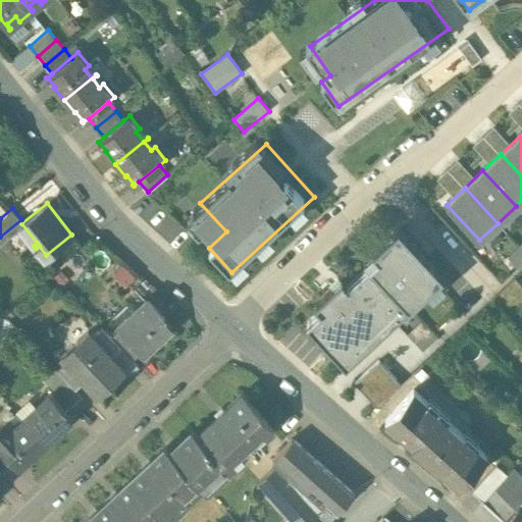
[(444,275),(399,226),(372,251),(378,257),(369,266),(408,308),(444,275)]
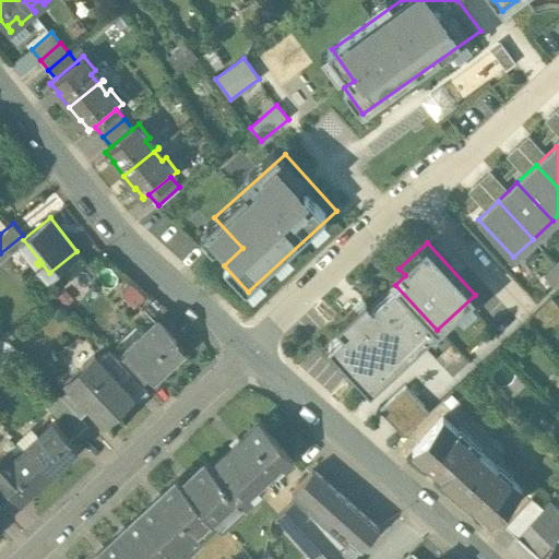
[(395,285),(372,307),(366,299),(336,326),(343,334),(331,345),(331,351),(370,392),(437,330),(395,285)]
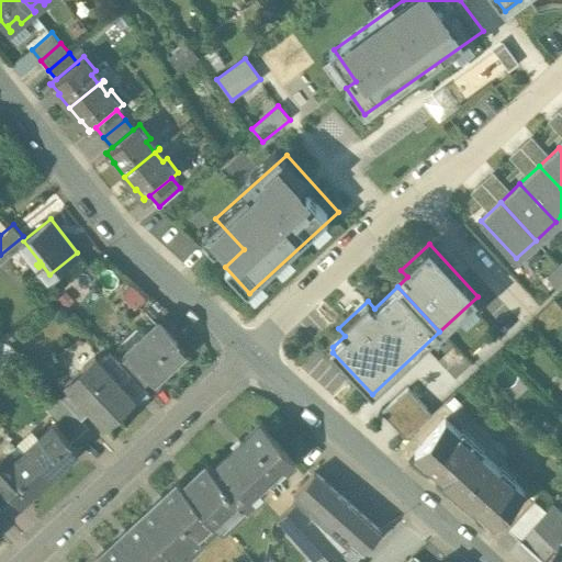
[(183,350),(158,322),(145,335),(149,339),(132,355),(131,356),(150,379),(152,380),(183,350)]
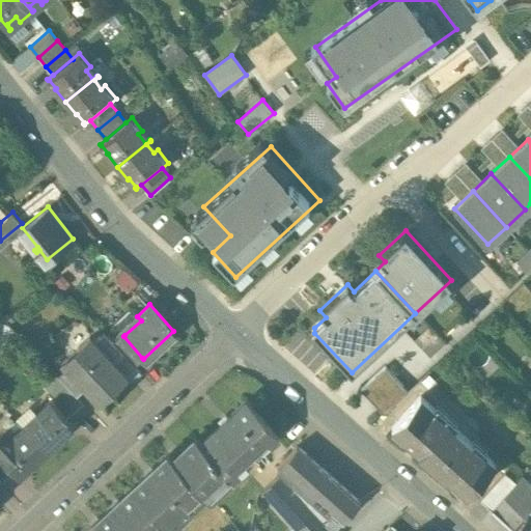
[(15,330),(2,317),(0,318),(0,343),(15,330)]
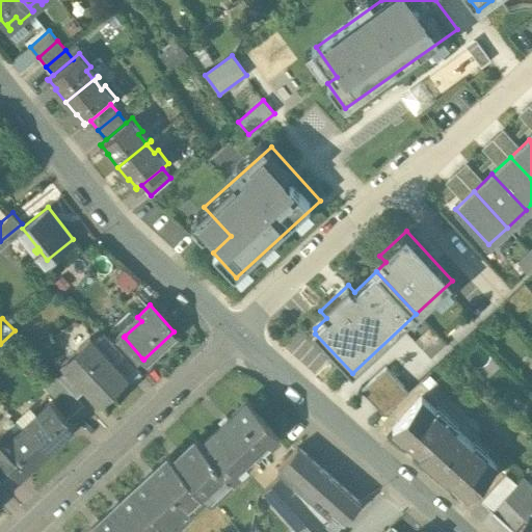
[(142,358),(124,337),(125,336),(123,334),(113,343),(123,353),(134,366),(142,358)]
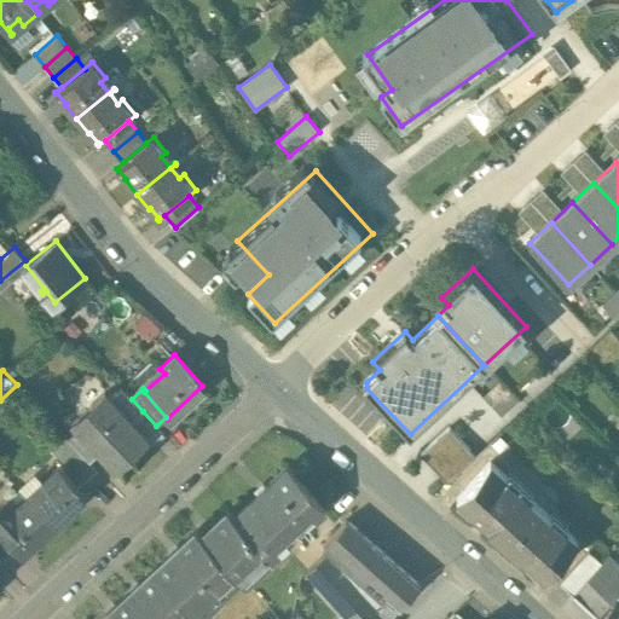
[(133,421),(104,391),(70,421),(77,429),(99,452),(114,468),(146,437),(133,421)]
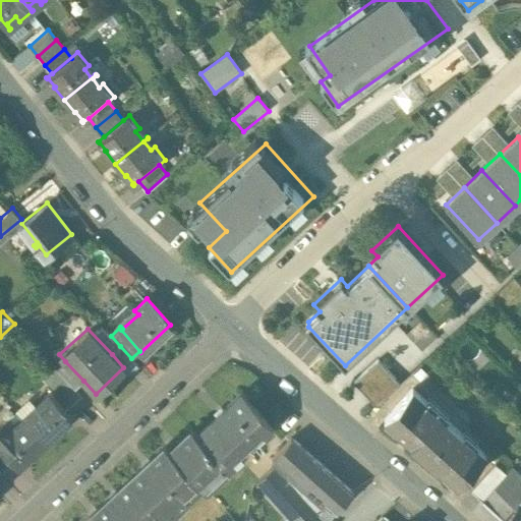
[(131,358),(120,346),(112,354),(123,367),(129,373),(138,365),(131,358)]
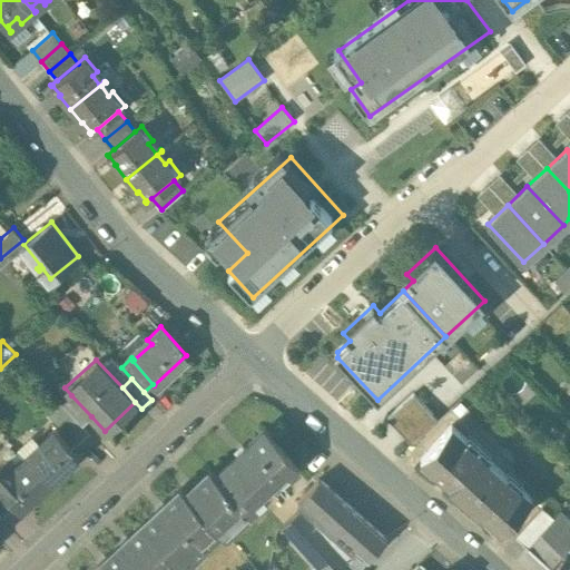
[(412,442),(439,416),(415,391),(389,416),(412,442)]
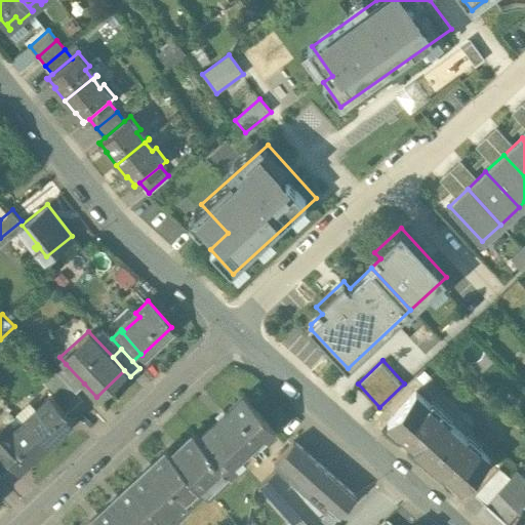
[(84,384),(66,364),(57,371),(66,380),(76,391),(84,384)]
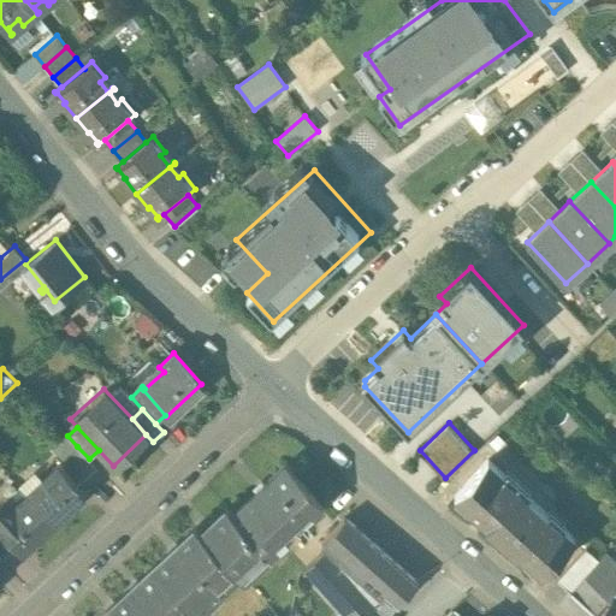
[(66,436),(53,448),(64,460),(77,446),(67,436),(66,436)]
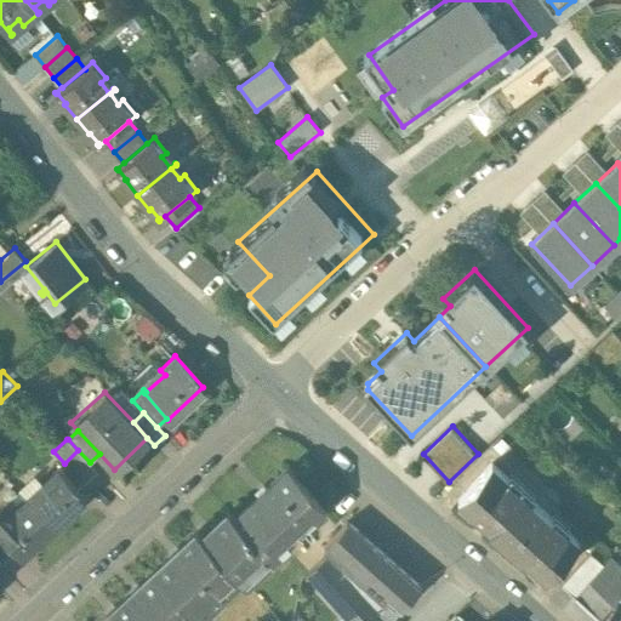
[(90,462),(78,450),(64,463),(83,484),(97,471),(90,462)]
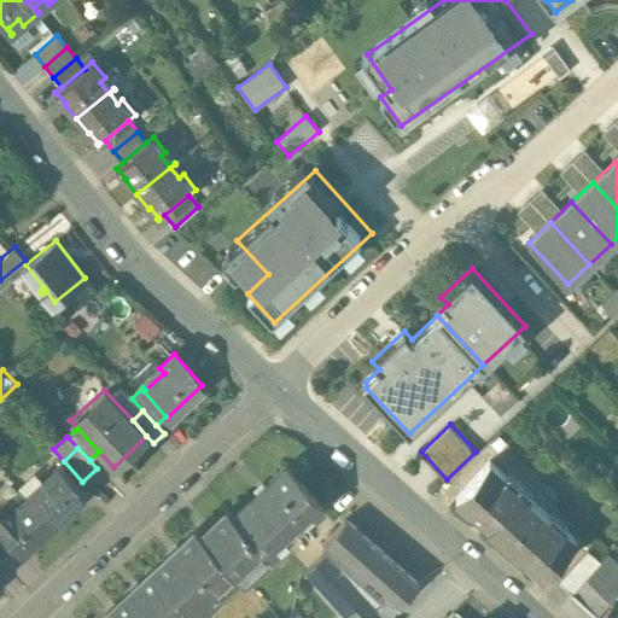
[(576,540),(489,462),(456,499),(543,576),(576,540)]
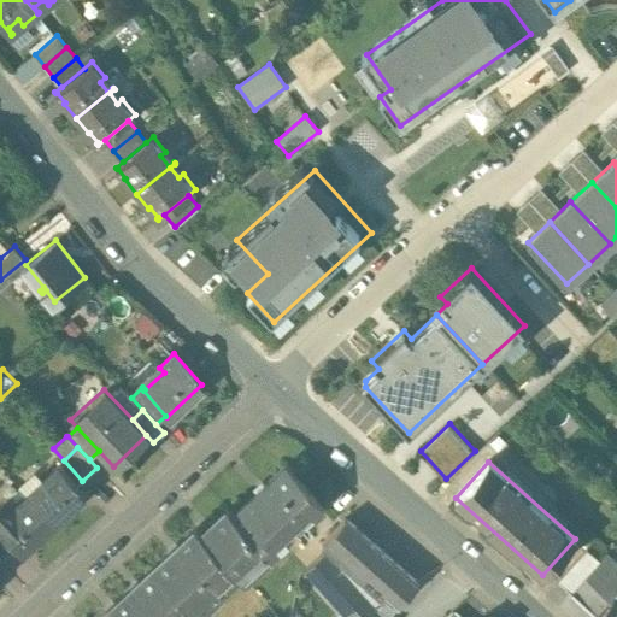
[(287,463),(233,513),(270,553),(286,538),(291,542),(315,521),(310,516),(324,503),(287,463)]
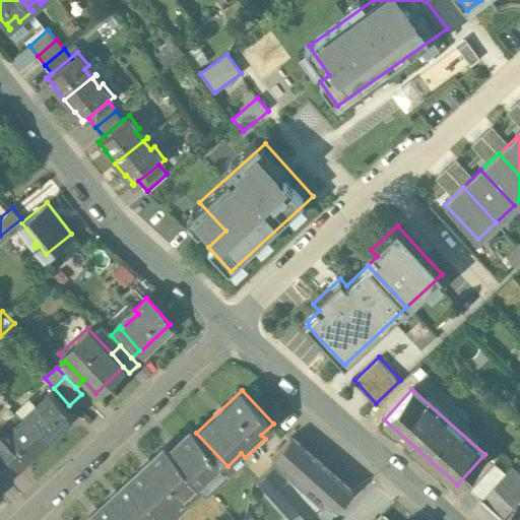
[(66,408),(50,391),(35,405),(39,409),(29,419),(27,420),(46,440),(71,416),(65,409),(66,408)]
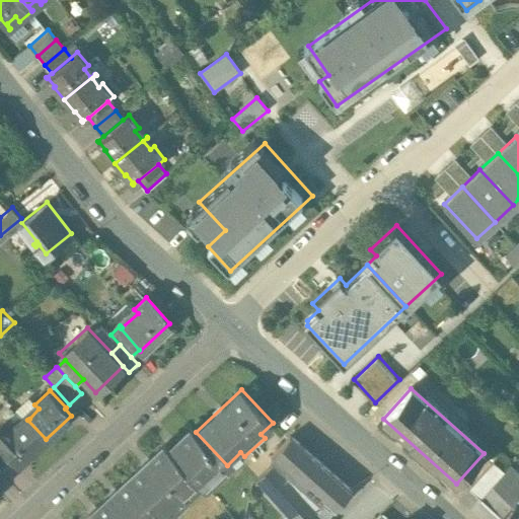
[(25,414),(13,425),(6,418),(0,422),(0,444),(14,459),(18,464),(46,439),(27,420),(29,419),(25,414)]
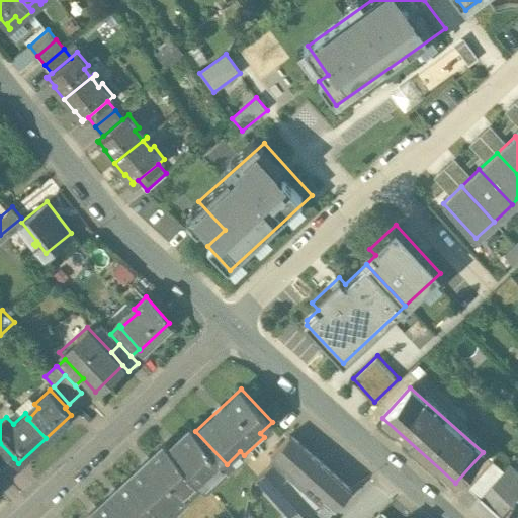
[(195,431),(191,426),(169,447),(200,482),(204,486),(227,464),(195,431)]
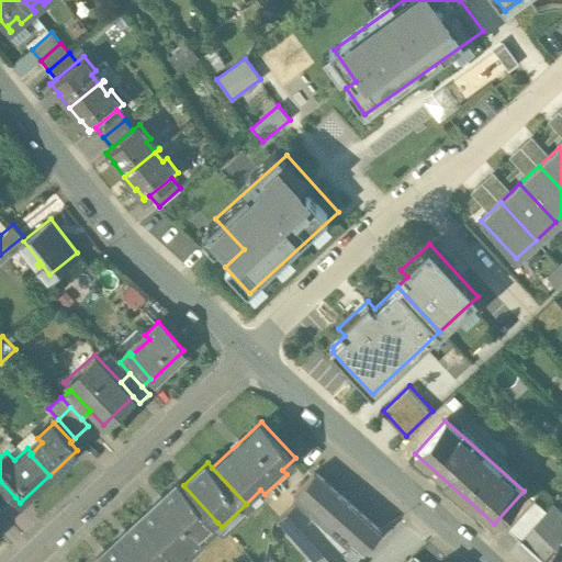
[(381,530),(314,471),(293,495),(347,543),(350,539),(363,551),(381,530)]
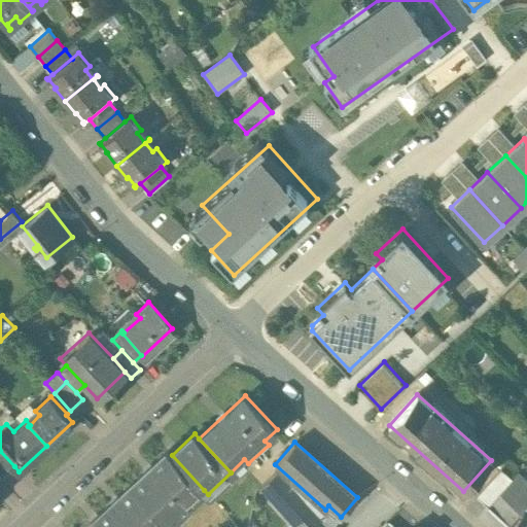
[(0,479),(14,466),(0,451),(0,479)]
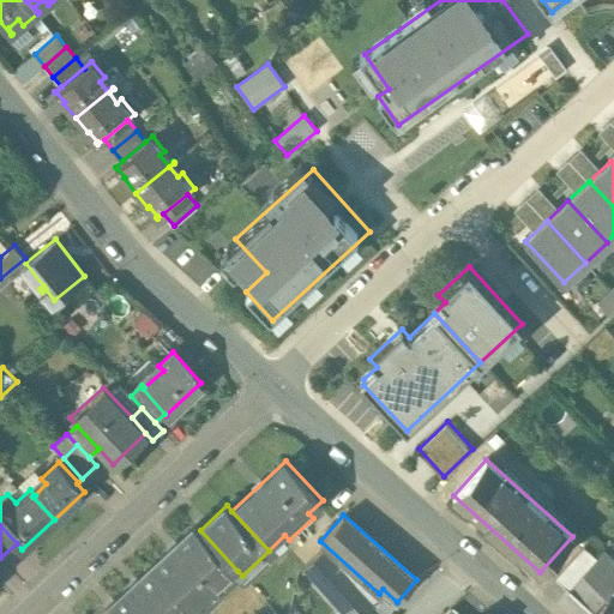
[(196,525),(98,613),(190,613),(238,571),(200,530),(196,525)]
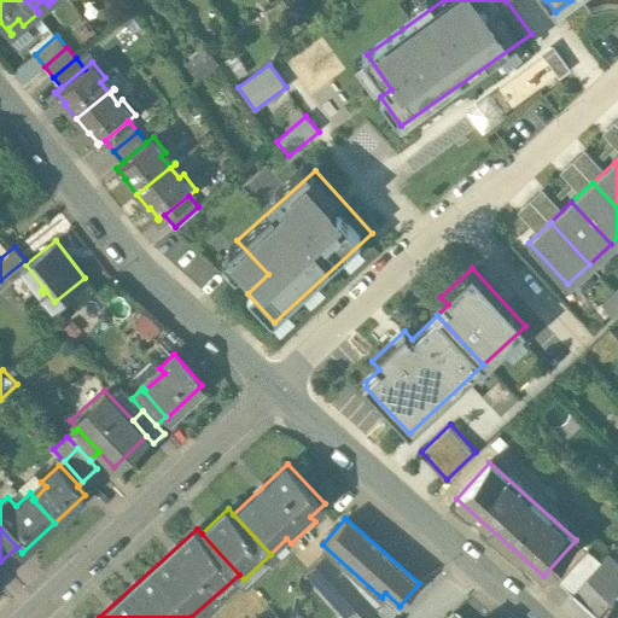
[(588,549),(559,582),(572,594),(601,561),(588,549)]
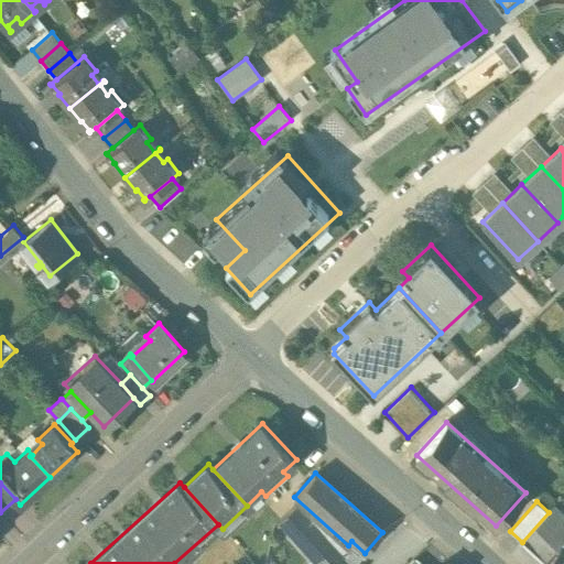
[(549,512),(522,542),(545,562),(563,543),(563,541),(563,513),(555,505),(549,512)]
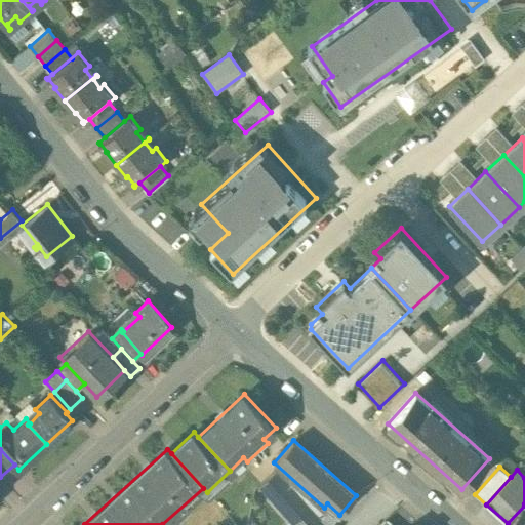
[(286,524),(268,503),(243,524),(286,524)]
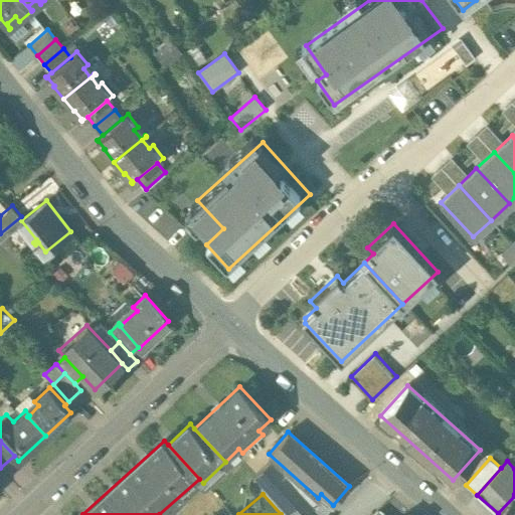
[(498,513),(496,514),(514,514),(514,496),(498,513)]
